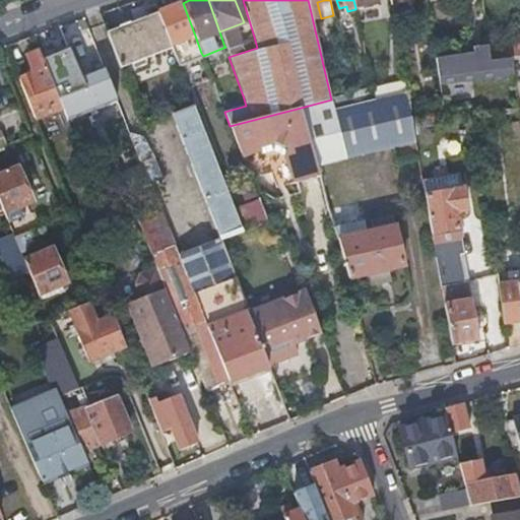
[(171,45),(172,47),(177,62),(201,53),(195,36),(183,3),(157,12),(158,14),(171,45)]
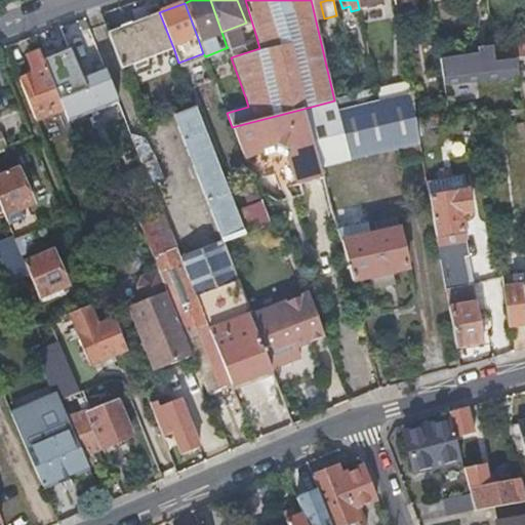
[(109,35),(121,69),(134,64),(136,70),(148,66),(146,58),(173,47),(172,45),(160,14),(132,26),(131,23),(120,27),(121,30),(109,35)]
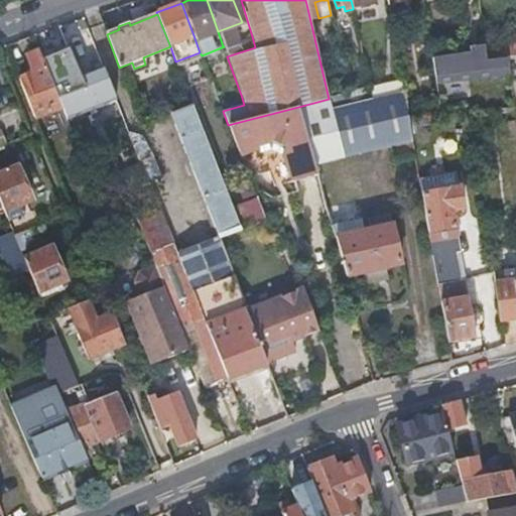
[(62,51),(52,28),(33,35),(39,49),(57,98),(84,88),(79,76),(78,74),(78,73),(61,80),(59,76),(61,75),(61,74),(59,71),(57,66),(55,67),(51,56),(61,52),(62,51)]
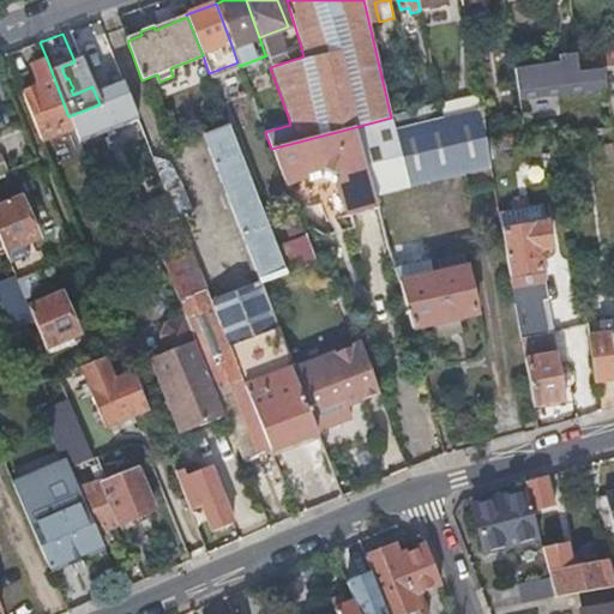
[(304,56),(300,43),(265,55),(266,55),(270,66),(270,67),(304,56)]
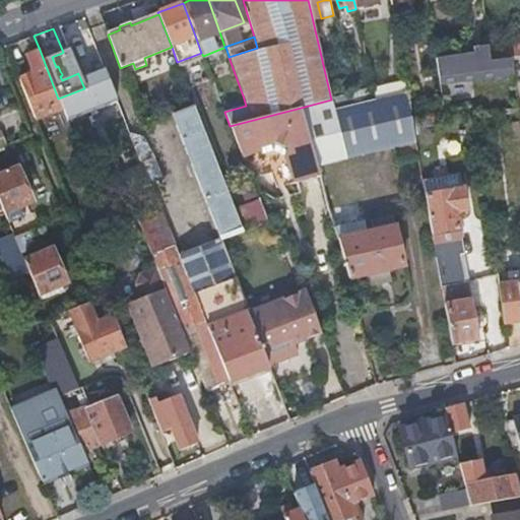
[(519,44),(509,46),(511,58),(519,56),(519,44)]
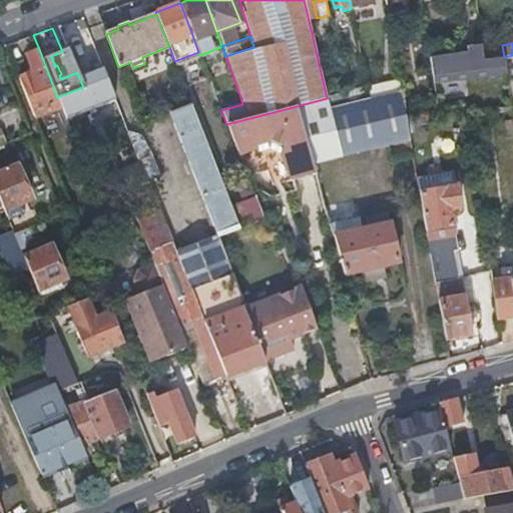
[(482,60),(481,49),(480,44),(465,46),(465,51),(428,57),(432,83),(505,74),(504,66),(503,57),(482,60)]
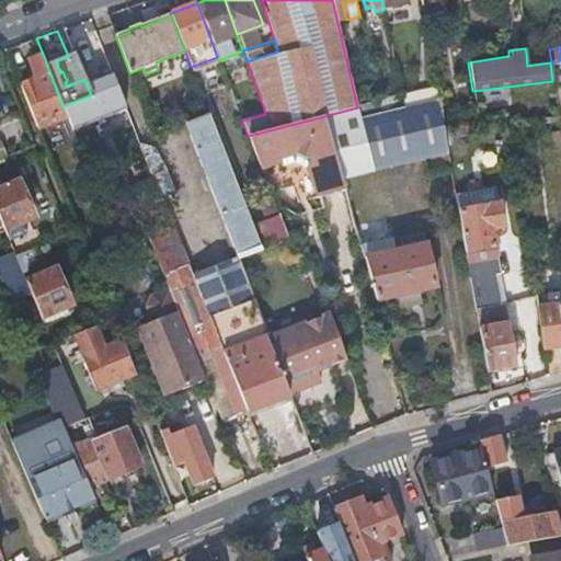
[(526,54),(527,66),(550,63),(551,63),(549,49),(526,54)]
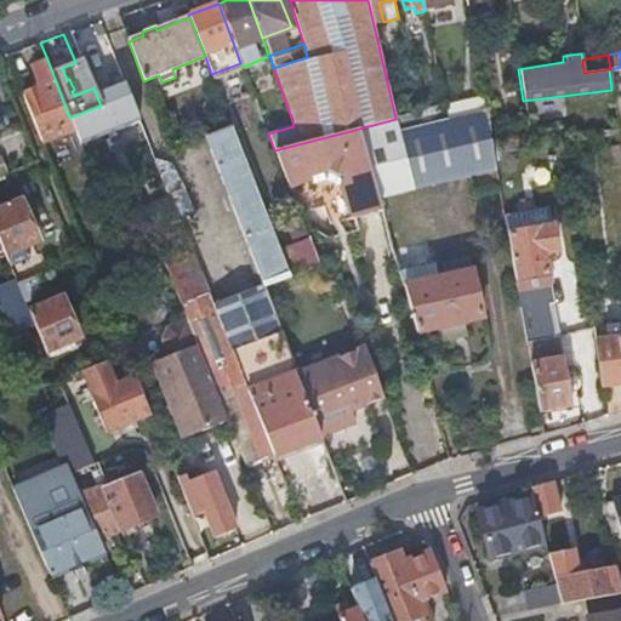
[(269,56),(243,67),(246,77),(273,67),(269,56)]
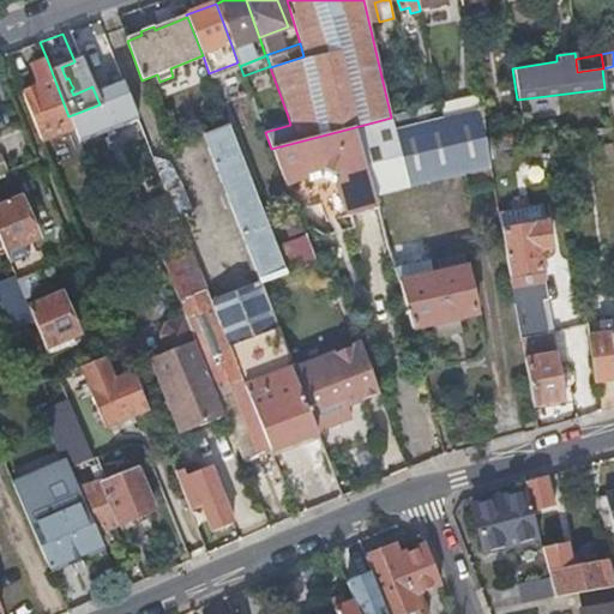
[(41,139),(73,127),(72,124),(68,116),(47,59),(31,65),(37,80),(32,89),(23,94),(41,139)]
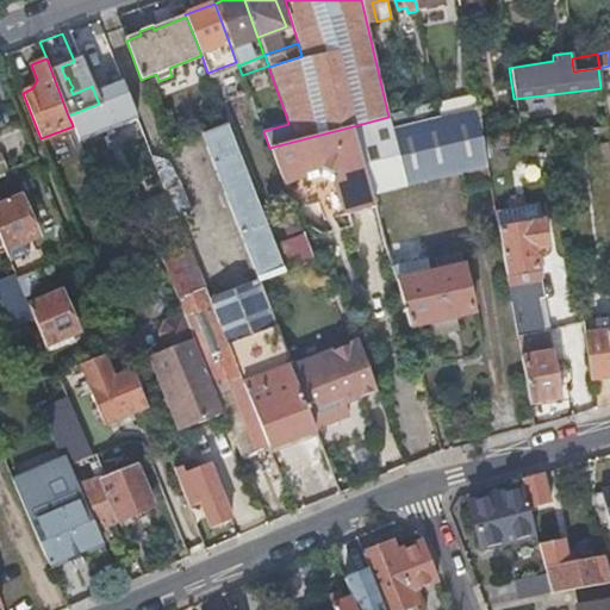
[(78,74),(73,62),(61,67),(66,79),(68,78),(78,74)]
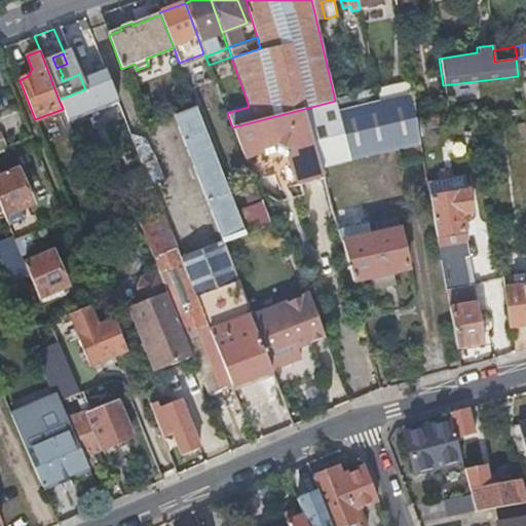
[(525,57),(517,59),(516,59),(517,68),(525,67),(525,57)]
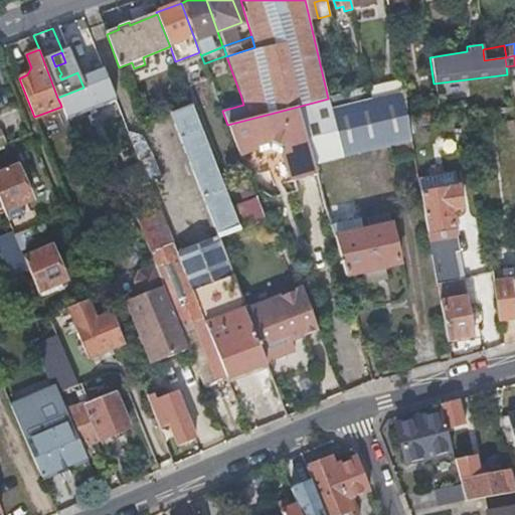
[(61,107),(66,120),(116,101),(102,66),(78,75),(83,88),(57,98),(60,104),(61,107)]
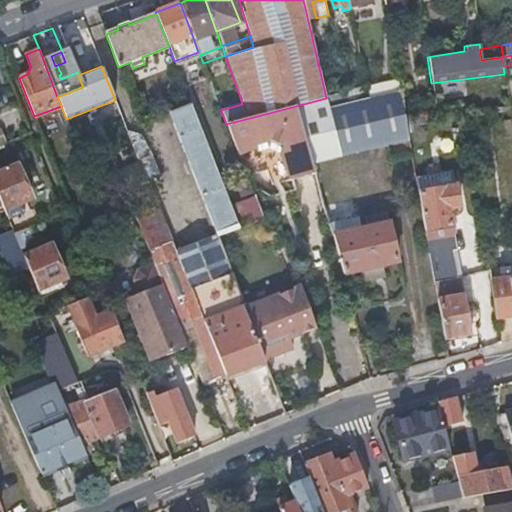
[(367,88),(369,97),(399,89),(397,79),(367,86),(367,88)]
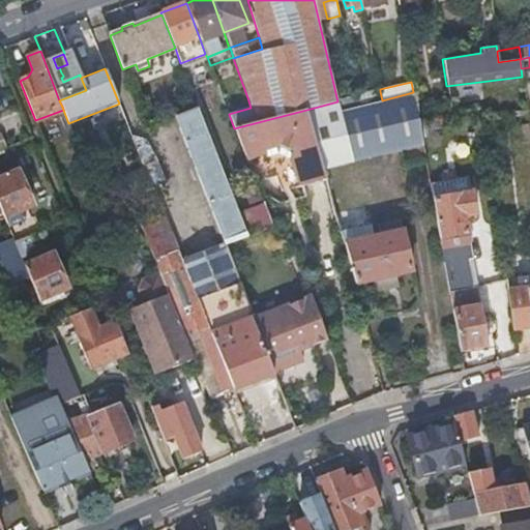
[(358,96),(360,106),(382,100),(380,91),(358,96)]
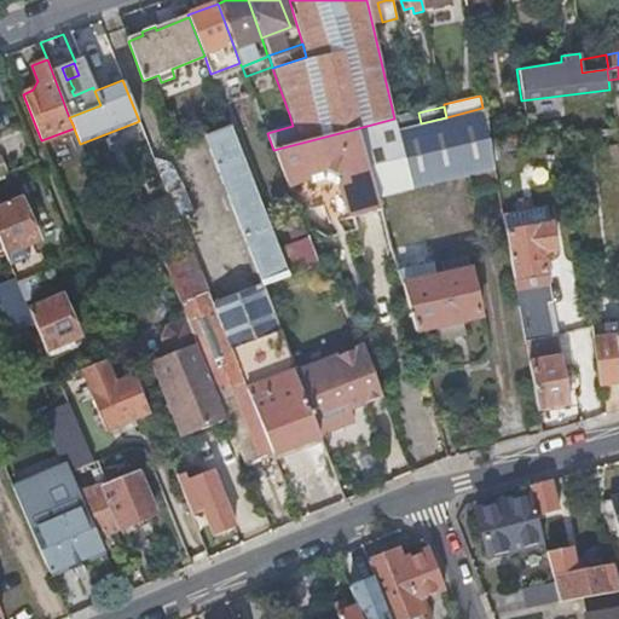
[(421,123),(397,129),(411,189),(493,168),(482,108),(446,117),(421,123)]
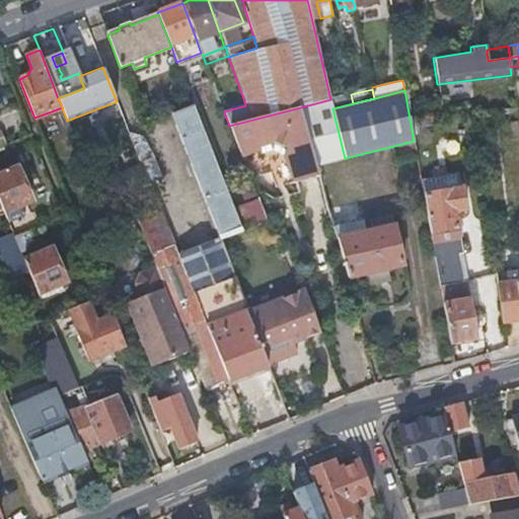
[(221,102),(224,112),(245,105),(242,95),(221,102)]
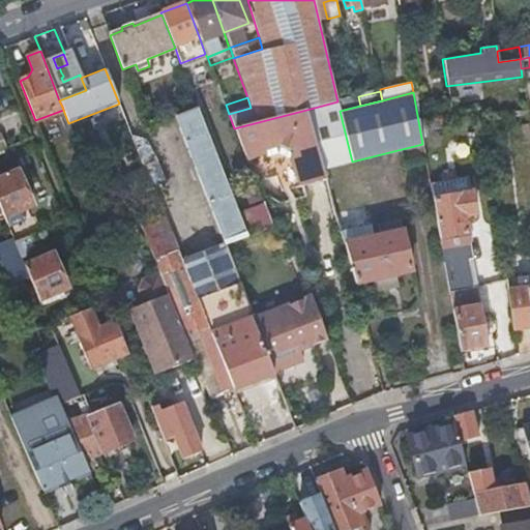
[(337,101),(306,110),(323,169),(324,169),(352,162),(340,111),(337,101)]
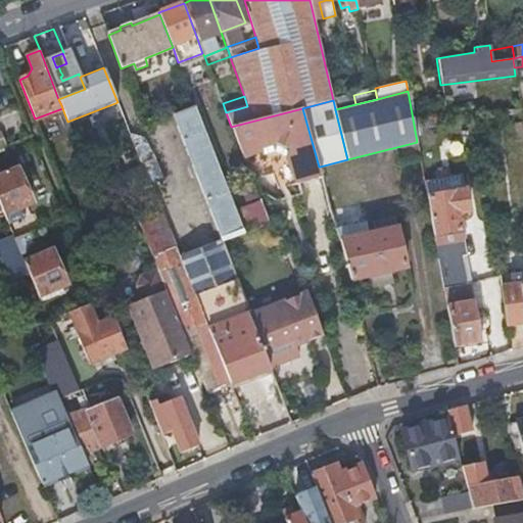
[(170,114),(219,240),(220,240),(243,231),(236,212),(195,105),(170,114)]
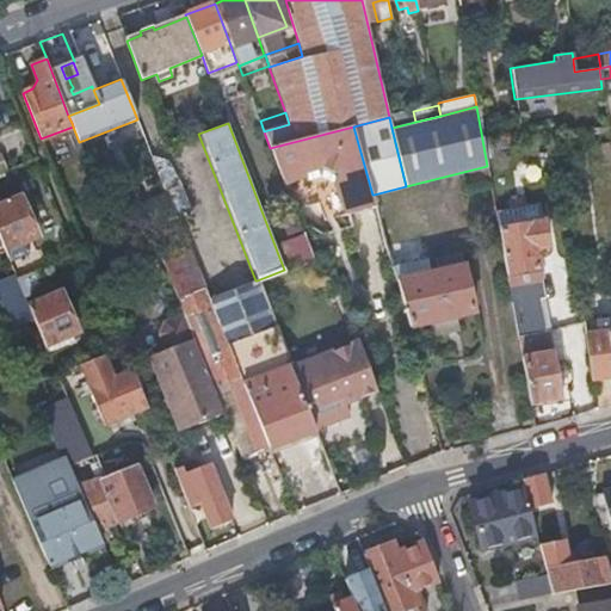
[(270,148),(284,184),(304,176),(303,172),(320,167),(338,176),(335,181),(340,196),(347,215),(376,208),(372,195),(353,127),(270,148)]
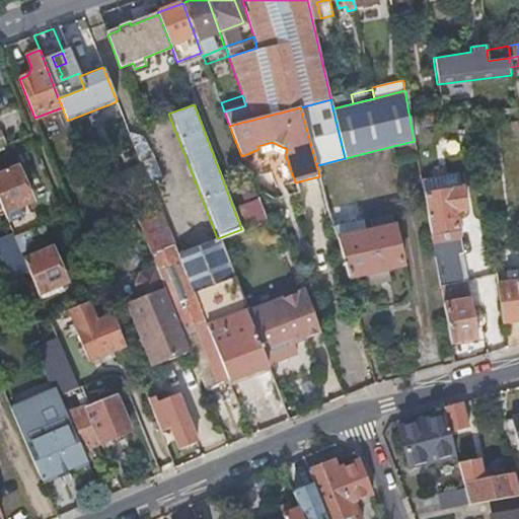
[(142,165),(147,179),(161,173),(150,148),(141,132),(128,131),(142,165)]
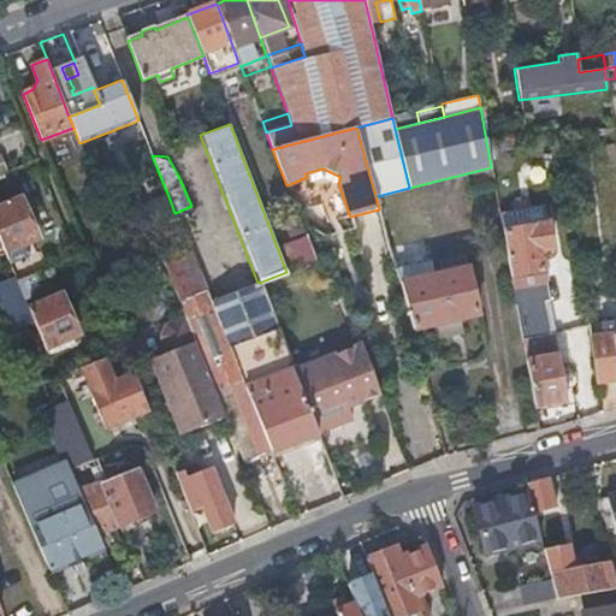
[(306,173),(307,177),(308,183),(326,178),(338,183),(341,177),(323,169),(306,173)]
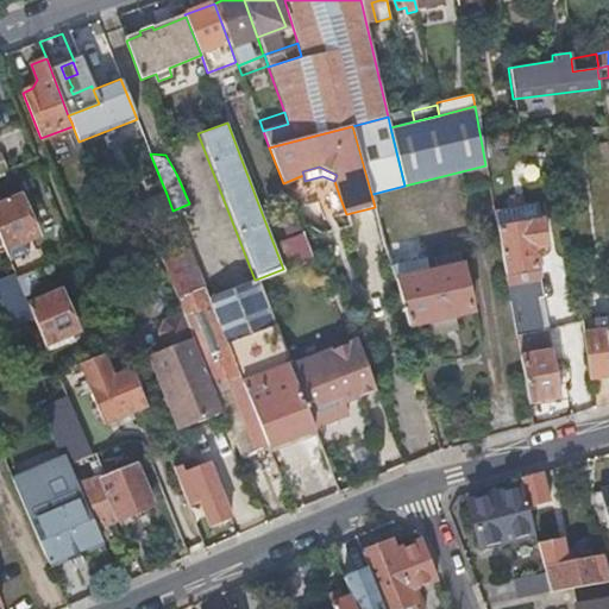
[(339,195),(334,181),(330,192),(339,195)]
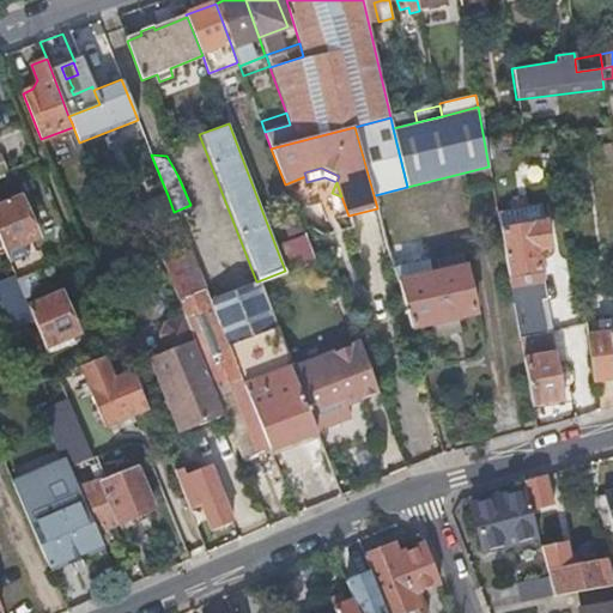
[(145,204),(152,220),(174,212),(168,195),(145,204)]
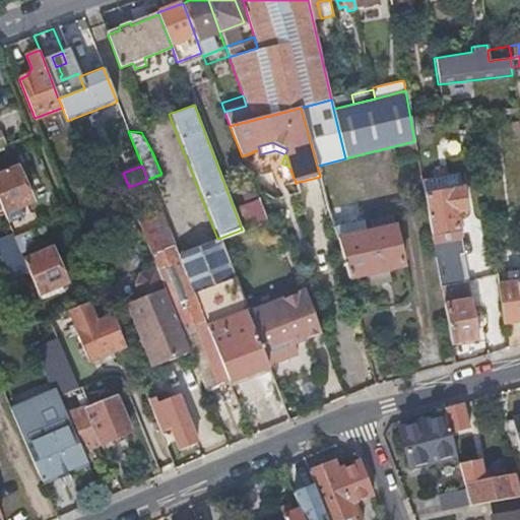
[(0,175),(0,201),(6,217),(23,211),(21,206),(31,202),(17,168),(0,175)]
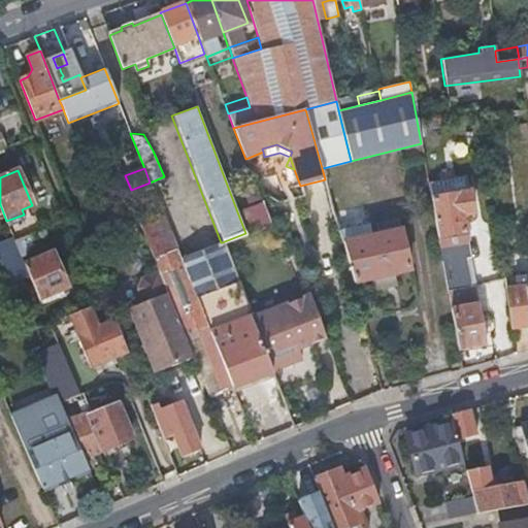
[(126,192),(128,196),(158,270),(183,333),(193,329),(219,391),(222,390),(231,386),(221,360),(207,325),(180,258),(150,183),(131,190),(126,192)]
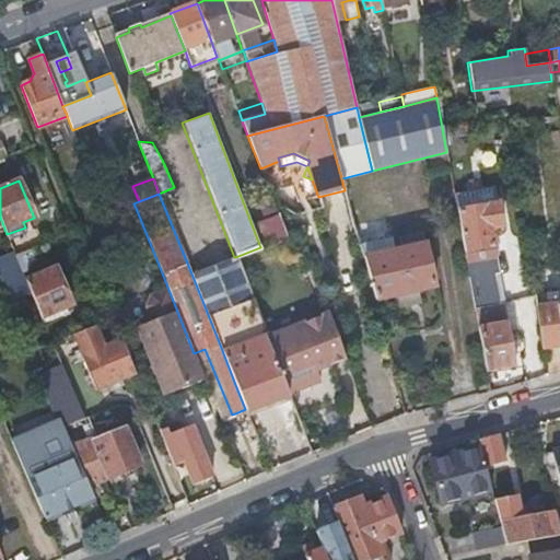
[(456,211),(464,252),(493,246),(489,226),(501,224),(498,203),(456,211)]
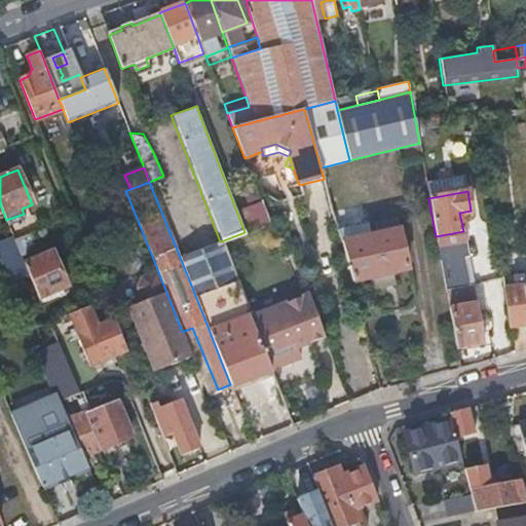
[(237,214),(245,232),(269,223),(262,204),(237,214)]
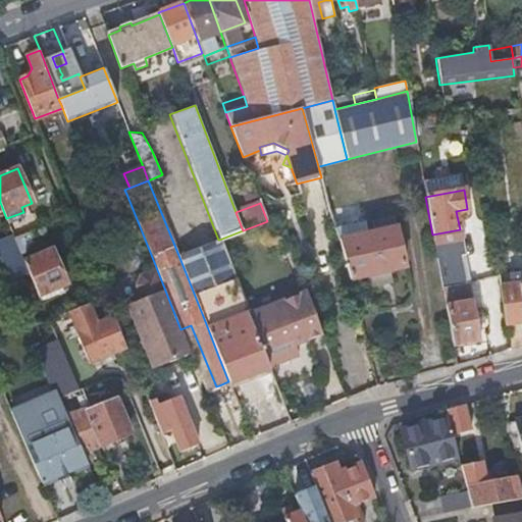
[(365,235),(374,275),(405,269),(394,218),(372,223),(374,232),(365,235)]
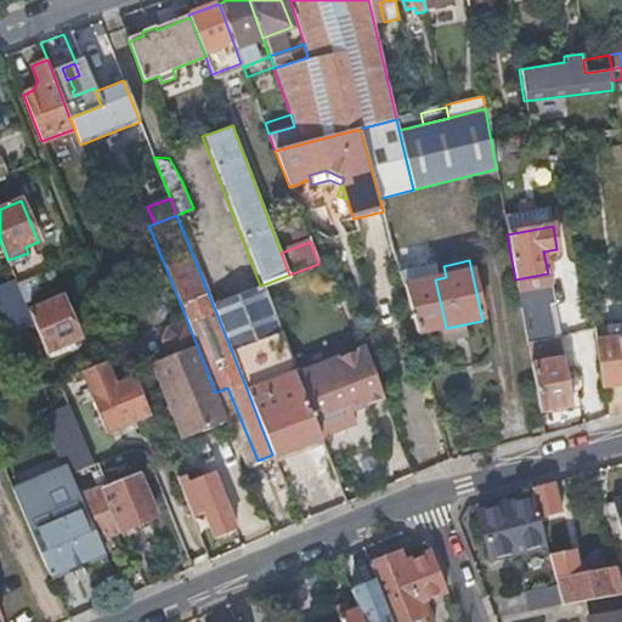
[(428,281),(403,287),(416,334),(446,328),(435,280),(433,272),(427,273),(428,281)]
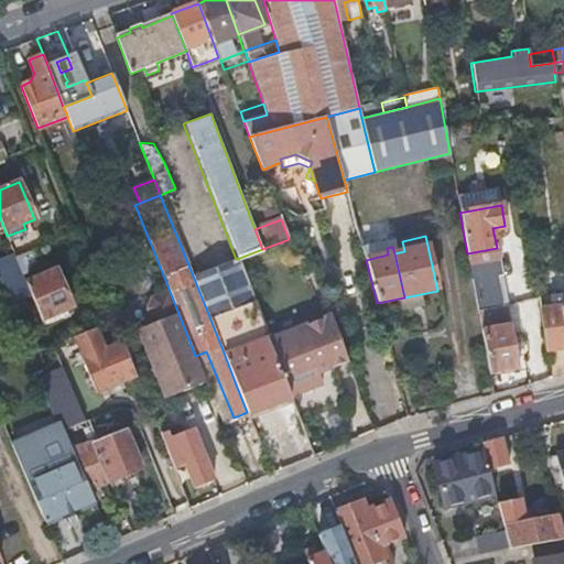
[(38,248),(15,257),(22,272),(44,263),(38,248)]
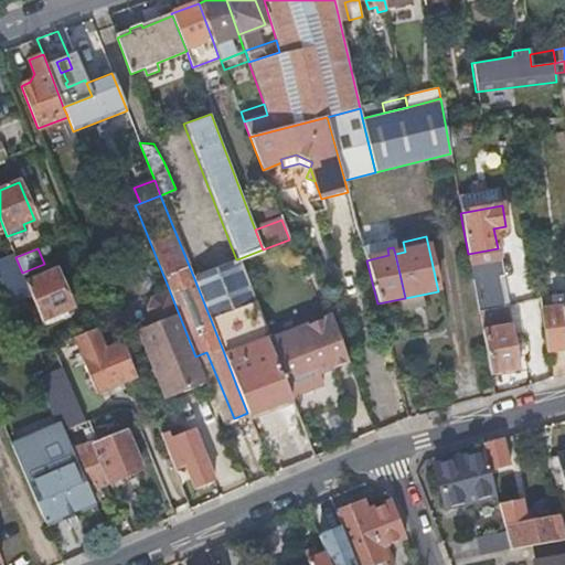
[(468,254),(478,310),(501,306),(496,275),(501,274),(498,248),(468,254)]
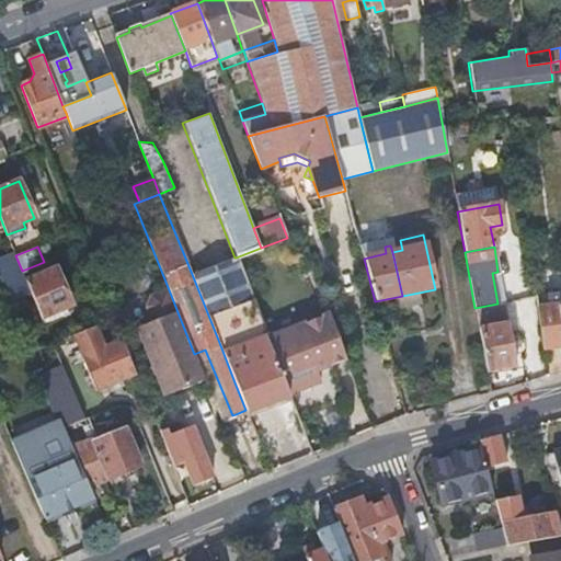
[(22,271),(15,255),(0,262),(0,276),(1,281),(11,301),(32,293),(26,281),(22,271)]
